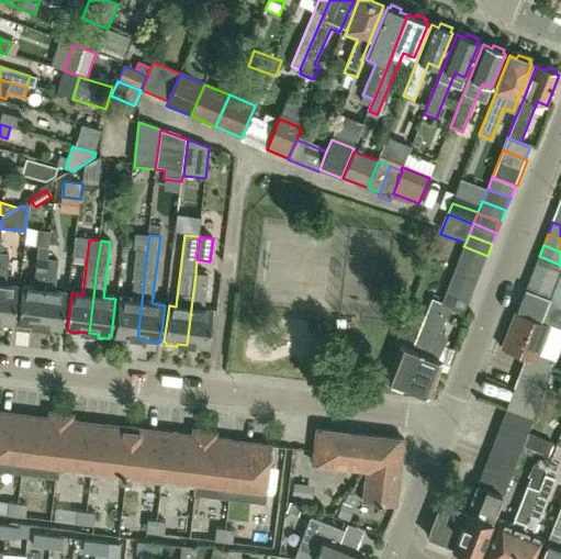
[(487,256),(463,246),(459,258),(483,267),(487,256)]
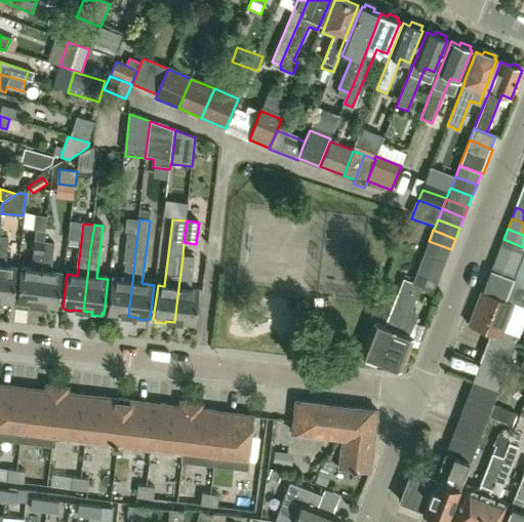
[(28,304),(37,305),(43,256),(45,242),(45,232),(36,231),(35,244),(33,255),(31,270),(21,269),(16,303),(19,303),(24,305),(28,304)]
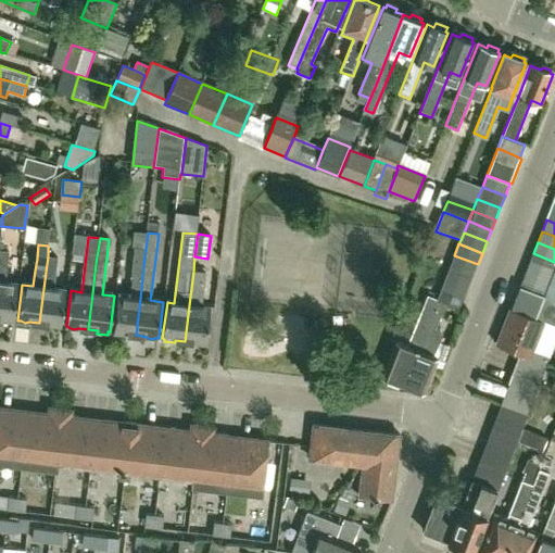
[(135,248),(129,298),(118,297),(114,332),(136,335),(140,299),(143,265),(146,249),(135,248)]
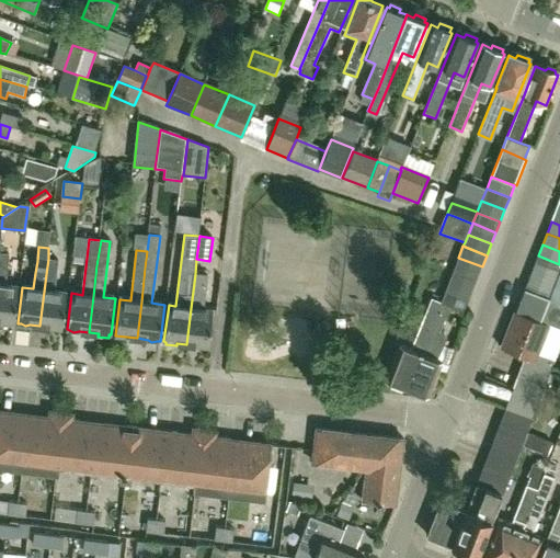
[(0,253),(0,321),(1,321),(1,325),(11,326),(11,322),(13,322),(14,314),(18,286),(7,285),(10,254),(0,253)]
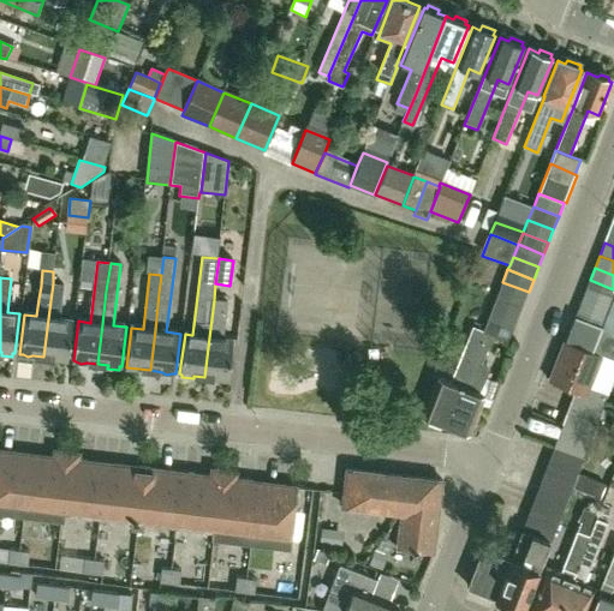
[(613,289),(590,280),(585,293),(612,304),(613,299),(613,292),(613,289)]
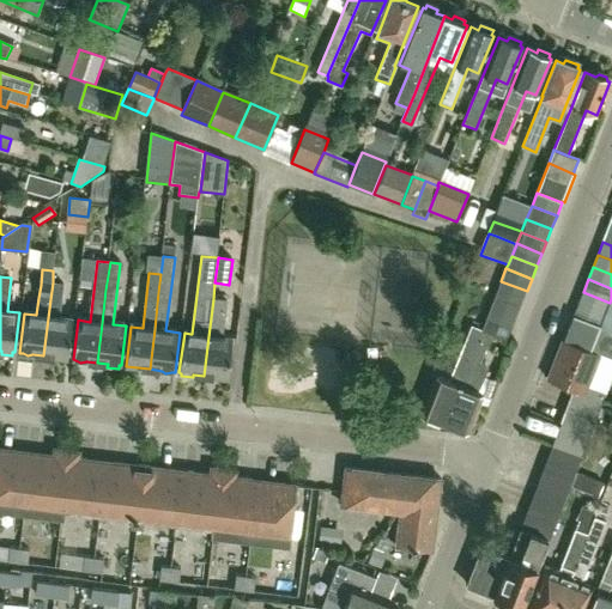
[(527,291),(501,281),(496,293),(522,304),(527,291)]
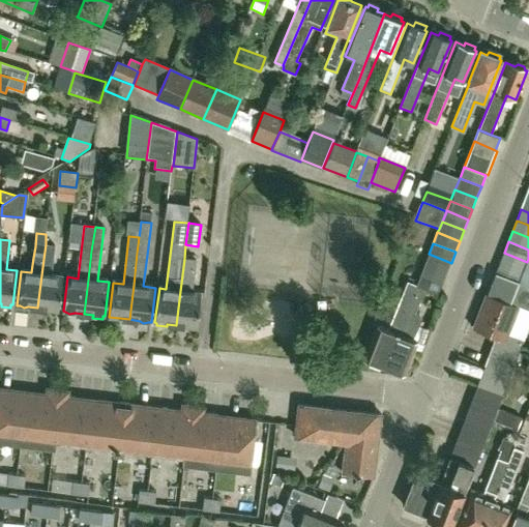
[(51,274),(52,260),(53,260),(55,245),(46,244),(43,259),(37,308),(48,309),(52,312),(56,311),(59,311),(63,276),(51,274)]
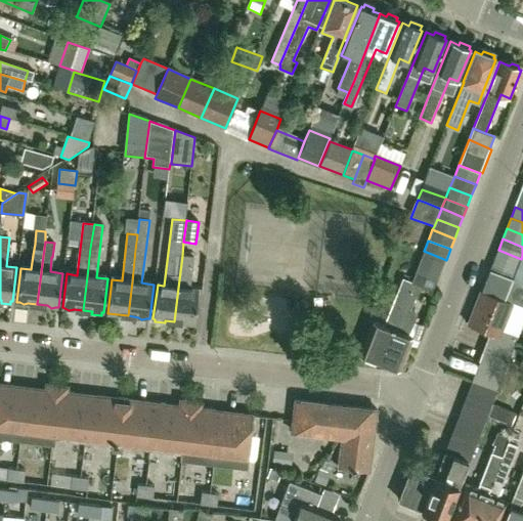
[(521,259),(498,250),(494,260),(517,269),(521,259)]
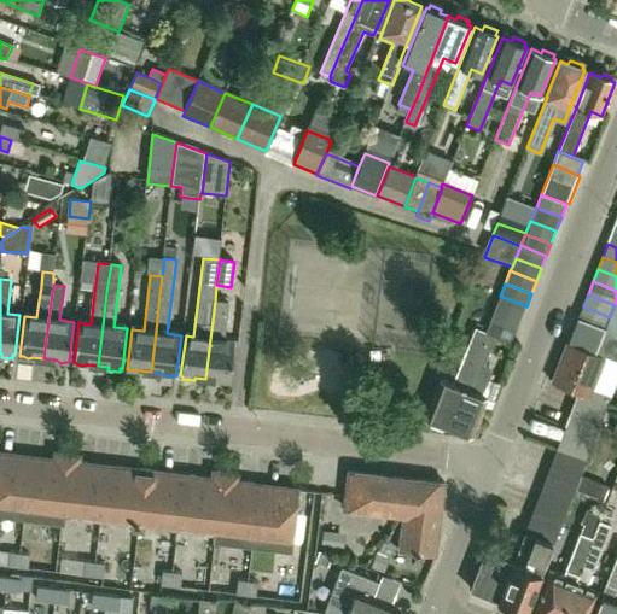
[(527,307),(500,296),(495,309),(521,319),(527,307)]
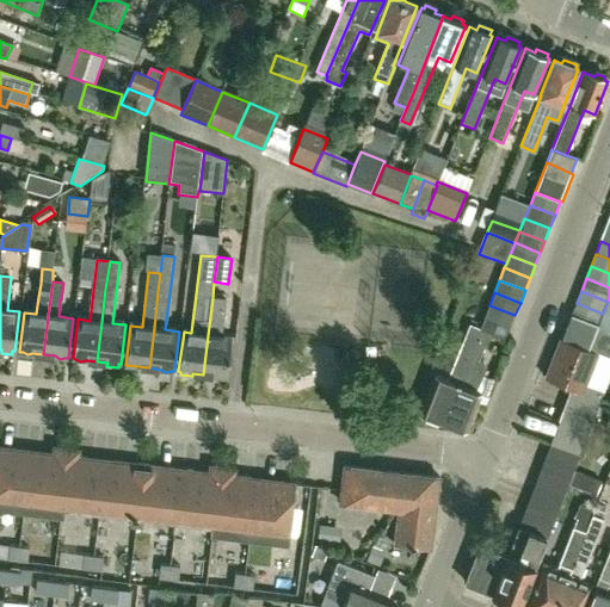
[(609,297),(598,328),(609,333),(609,297)]
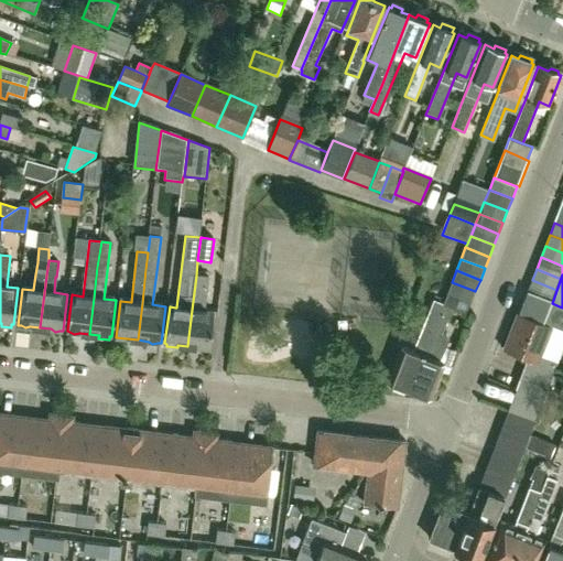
[(192,310),(187,346),(196,347),(196,349),(207,351),(208,348),(209,348),(214,312),(205,311),(208,277),(196,276),(192,310)]
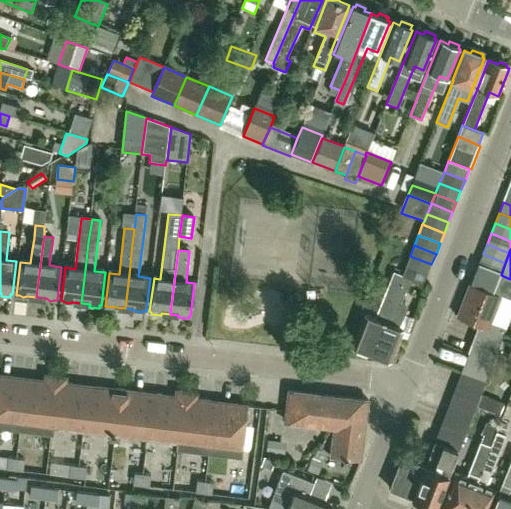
[(505,263),(483,254),(478,265),(501,273),(505,263)]
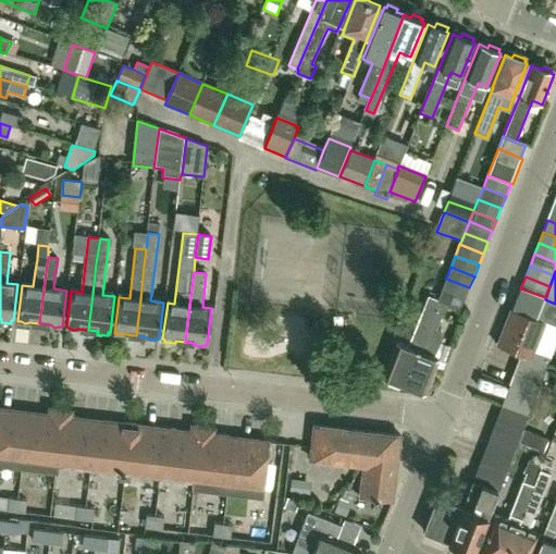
[(469,287),(446,279),(442,290),(465,299),(469,287)]
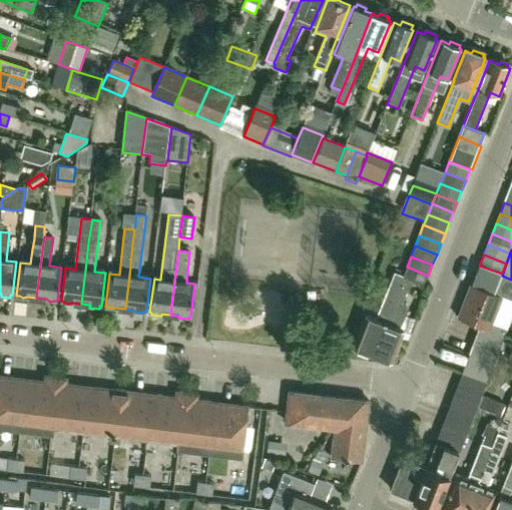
[(502,274),(479,266),(475,276),(498,285),(502,274)]
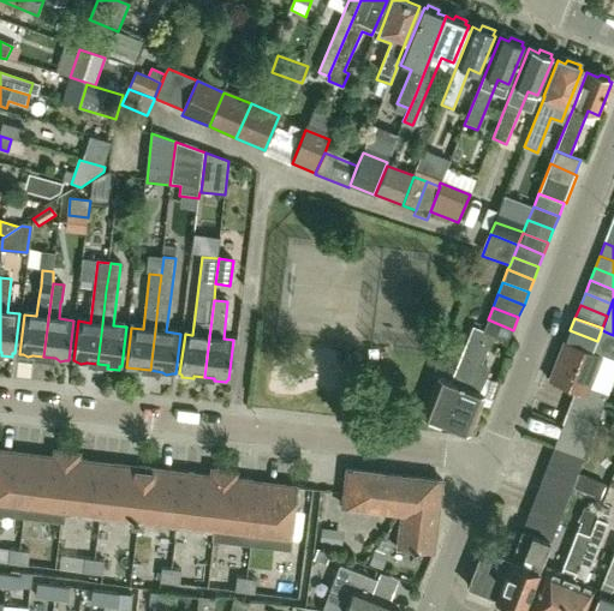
[(483,333),(508,342),(513,330),(488,319),(483,333)]
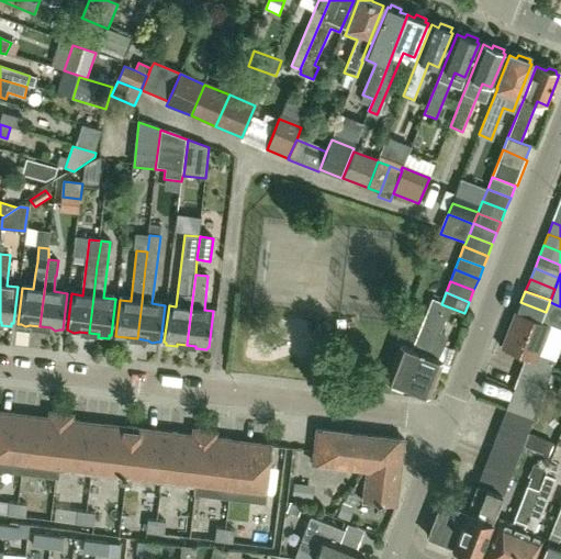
[(386,380),(407,389),(440,304),(432,301),(412,351),(400,347),(386,380)]
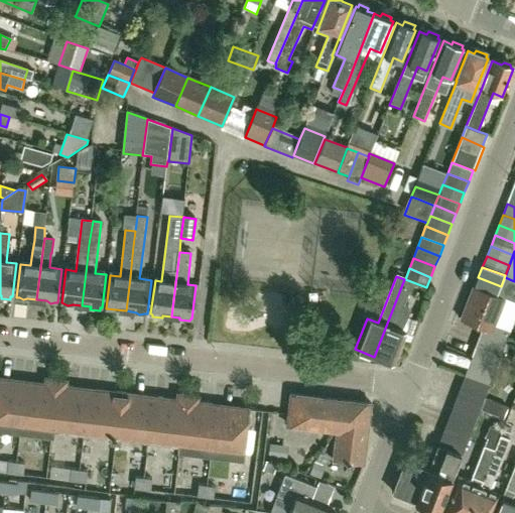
[(501,286),(478,277),(474,287),(497,296),(501,286)]
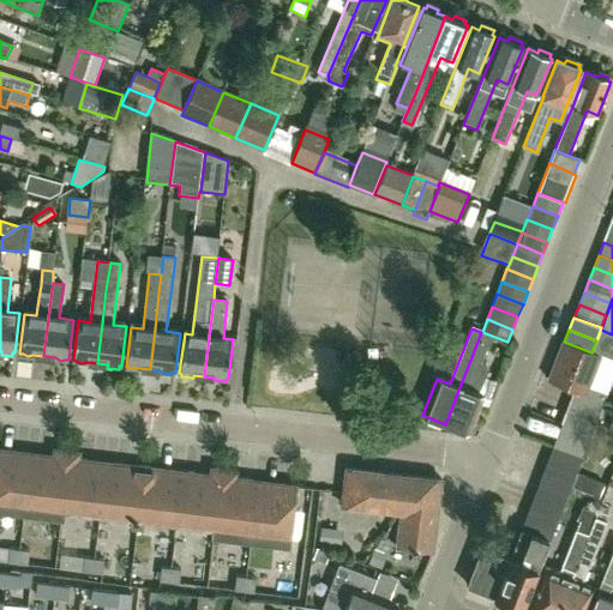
[(612,334),(601,330),(592,352),(612,361),(612,334)]
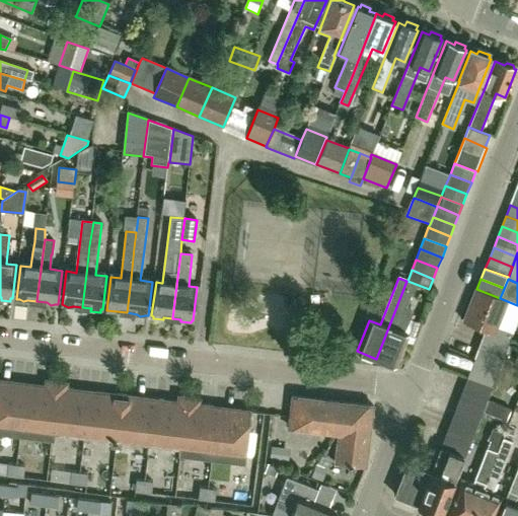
[(409,309),(405,308),(416,284),(407,281),(376,359),(395,366),(408,335),(403,334),(411,316),(411,313),(410,311),(409,309)]
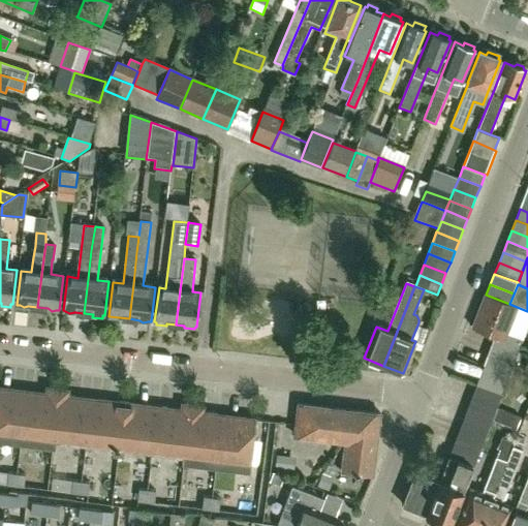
[(509,304),(486,295),(472,329),(496,338),(503,340),(505,336),(517,307),(509,304)]
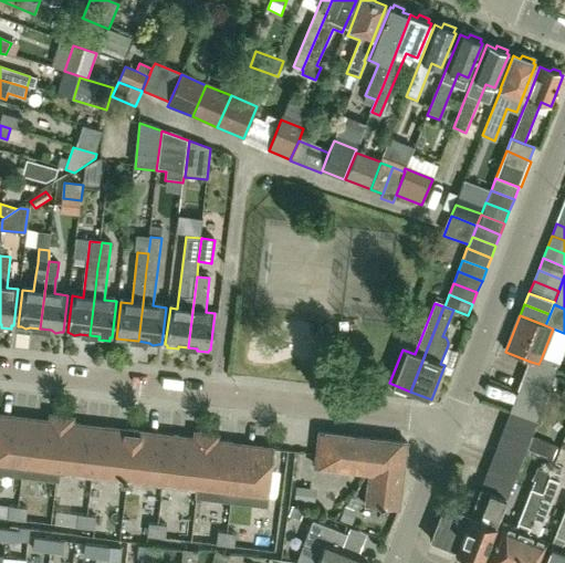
[(539,364),(531,362),(527,368),(553,378),(558,366),(541,360),(539,364)]
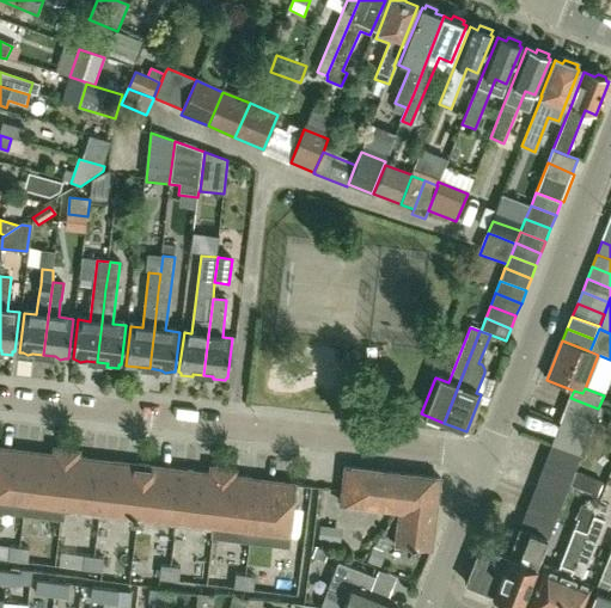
[(598,409),(570,398),(566,411),(593,422),(598,409)]
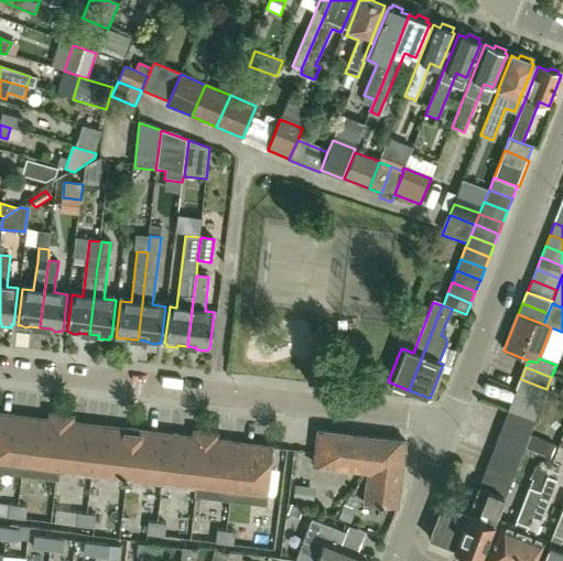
[(547,389),(521,379),(517,391),(542,401),(547,389)]
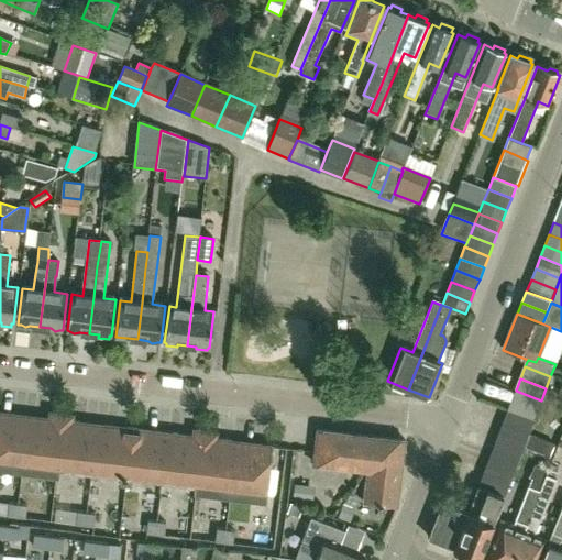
[(541,401),(516,391),(511,402),(537,412),(541,401)]
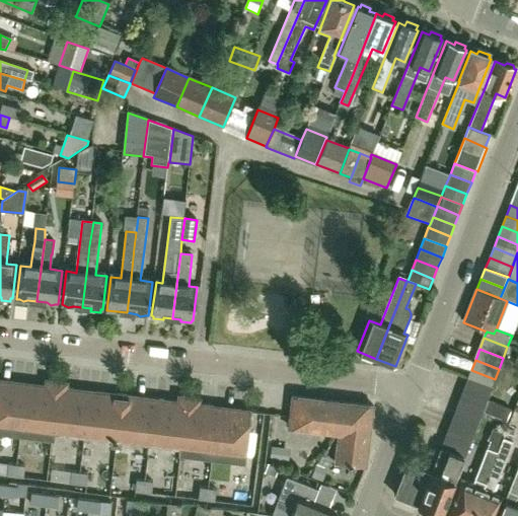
[(495,379),(471,370),(468,380),(492,389),(495,379)]
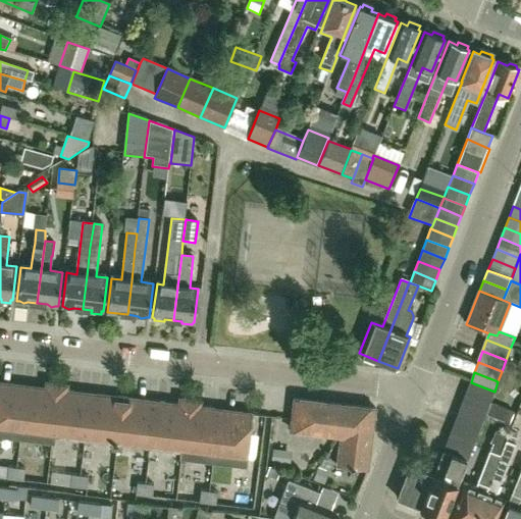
[(495,392),(471,382),(467,393),(490,401),(495,392)]
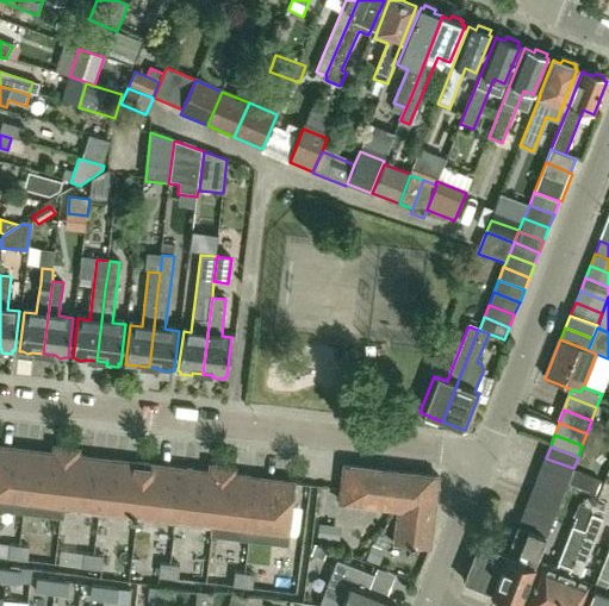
[(286,542),(293,485),(234,478),(235,470),(211,467),(210,474),(79,458),(80,451),(55,449),(54,455),(0,448),(0,506),(63,514),(63,507),(132,516),(131,528),(144,529),(147,517),(215,525),(213,533),(286,542)]
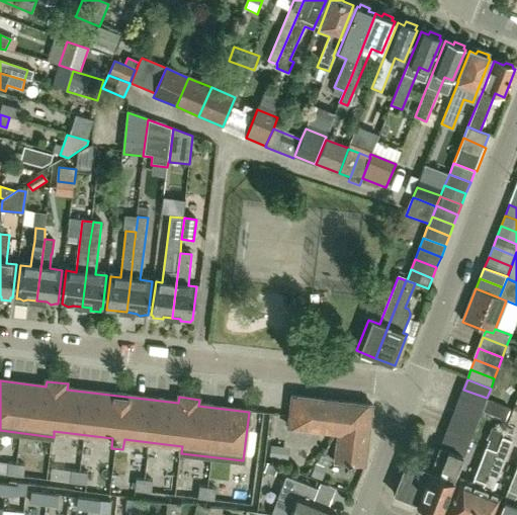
[(487,398),(463,390),(459,399),(483,408),(487,398)]
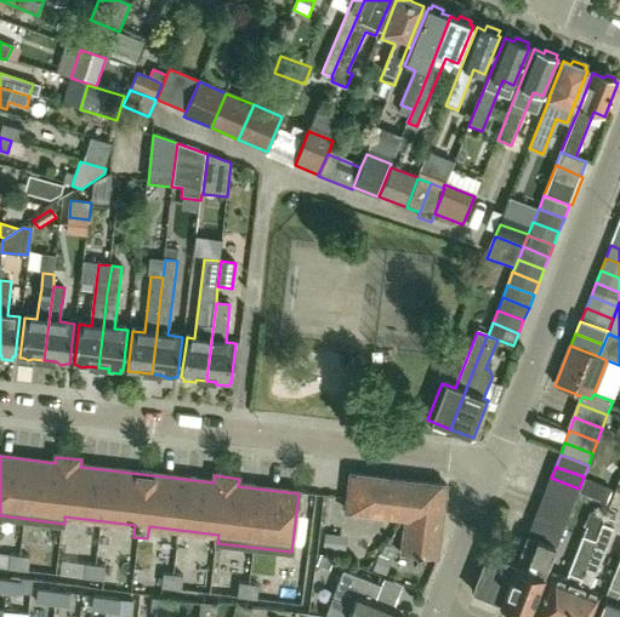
[(447,486),(351,475),(346,513),(407,520),(402,555),(438,559),(447,486)]
